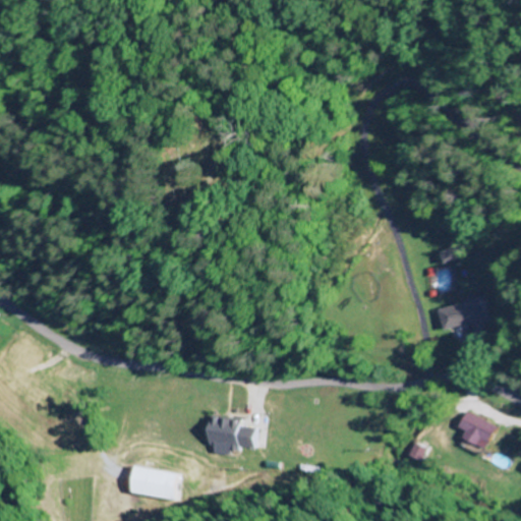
[(437,252),(440,264),(455,257),(451,247),(437,252)]
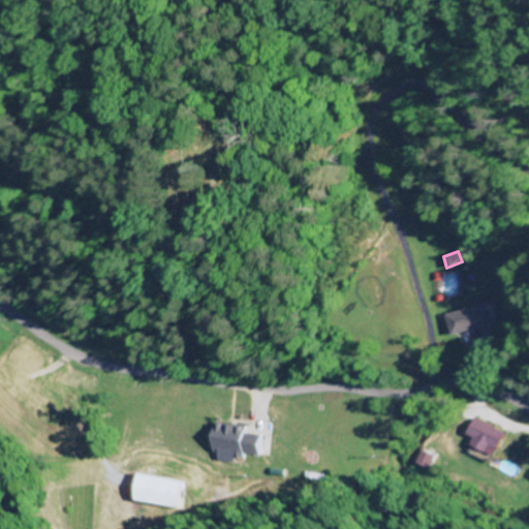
[(444,313),(450,337),(489,327),(484,303),(444,313)]
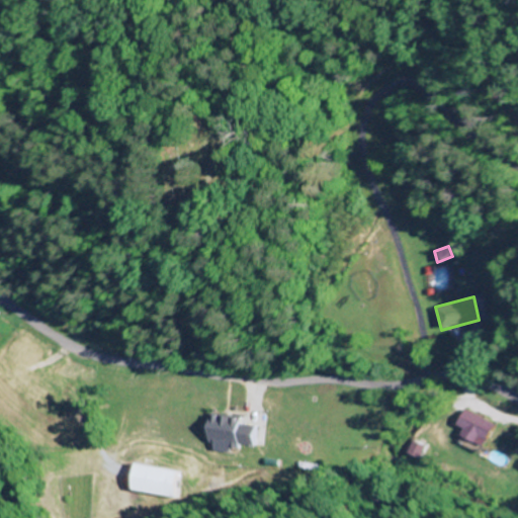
[(486,442),(494,426),(463,411),(452,433),(475,444),(478,438),(486,442)]
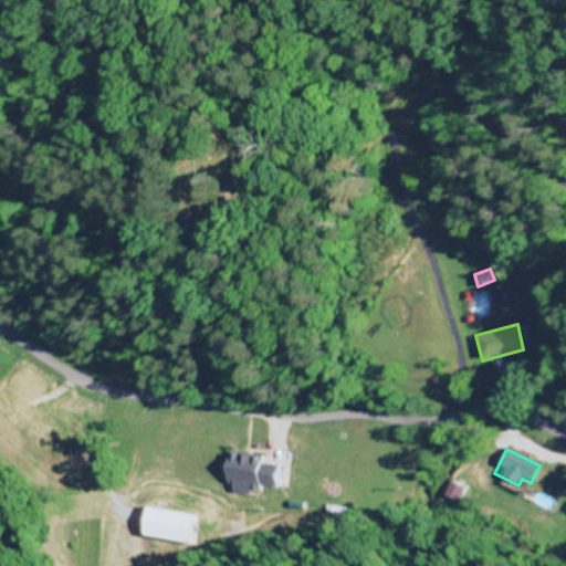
[(196,515),(148,507),(144,537),(190,545),(196,515)]
